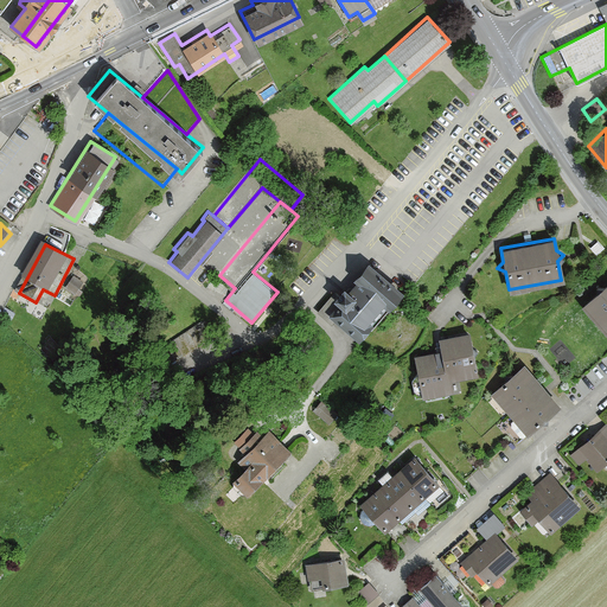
[(337,319),(357,337),(400,288),(366,260),(353,275),(358,279),(349,289),(343,283),(318,311),(332,324),(337,319)]
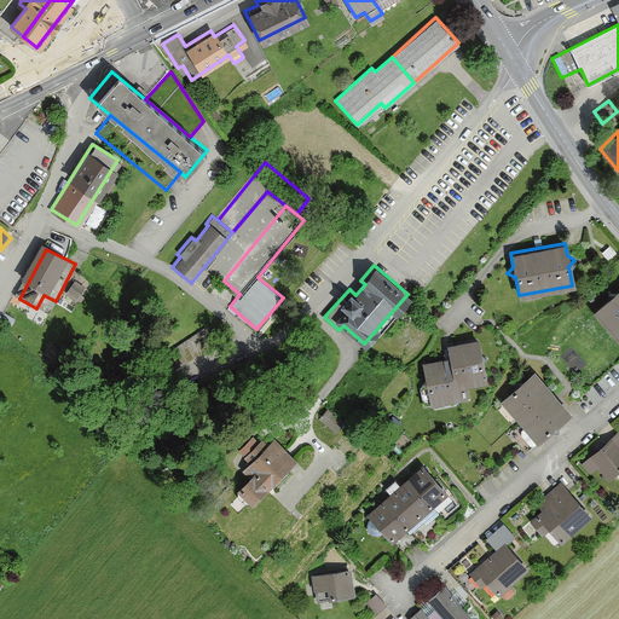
[(618,285),(613,291),(607,290),(607,296),(594,308),(618,339),(618,285)]
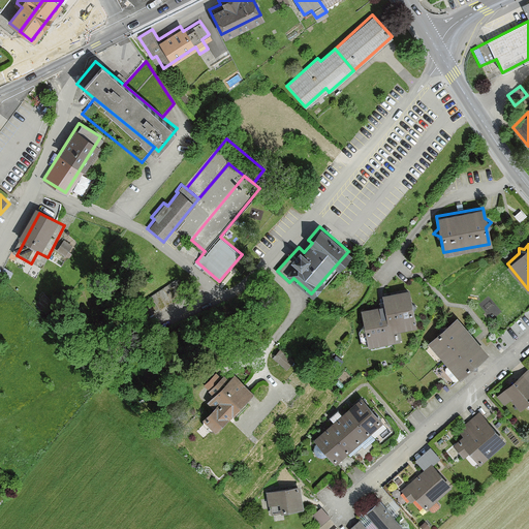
[(70,253),(64,249),(58,259),(64,262),(70,253)]
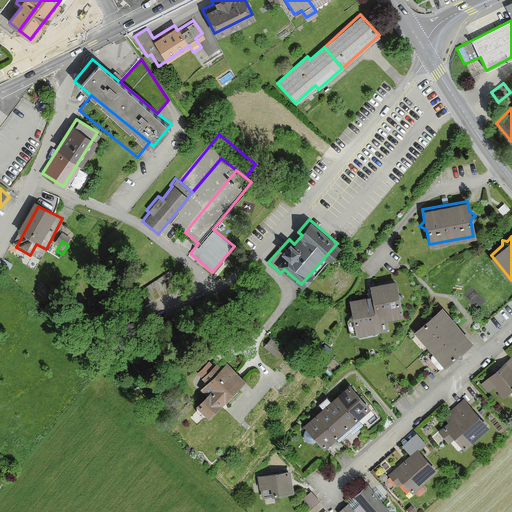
[(511,286),(511,280),(491,255),(449,290),(480,326),(511,299),(511,297),(507,291),(511,286)]
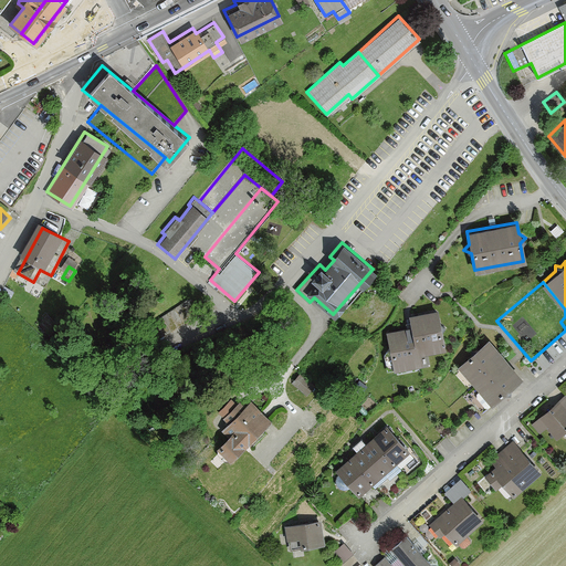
[(199,313),(190,300),(152,323),(160,337),(199,313)]
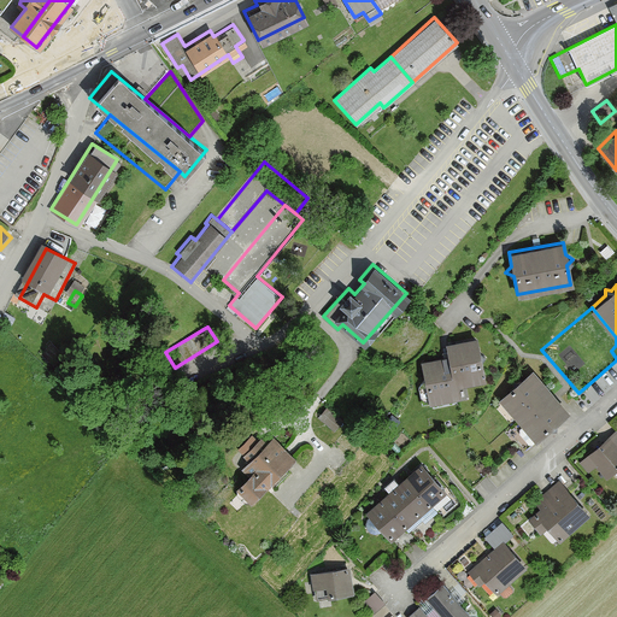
[(445,344),(447,356),(421,360),(429,405),(459,399),(457,387),(483,381),(475,338),(445,344)]
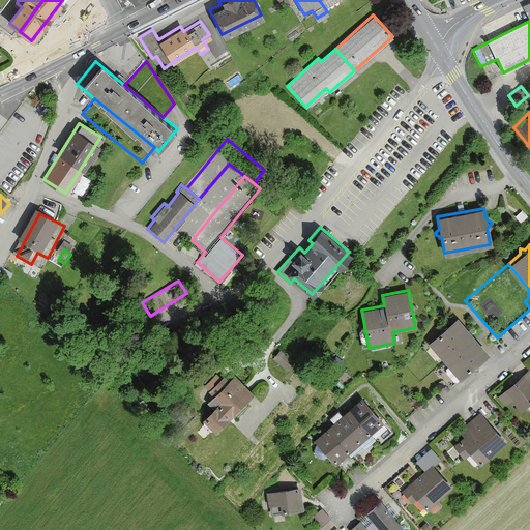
[(459,377),(470,367),(477,367),(477,361),(487,353),(457,318),(446,327),(440,326),(441,331),(429,342),(446,362),(459,377)]
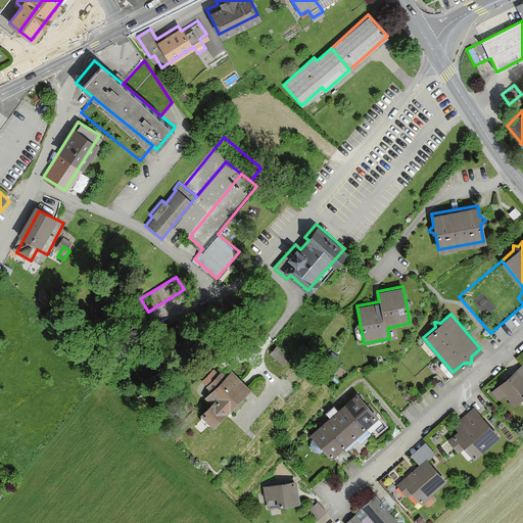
[(277,344),(271,351),(285,364),(291,357),(277,344)]
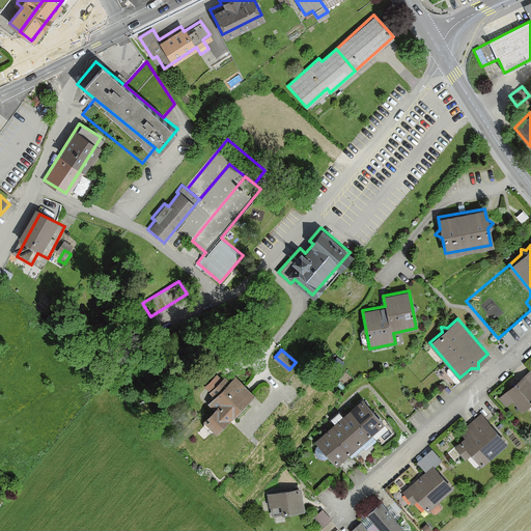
[(450,387),(459,378),(447,363),(437,371),(450,387)]
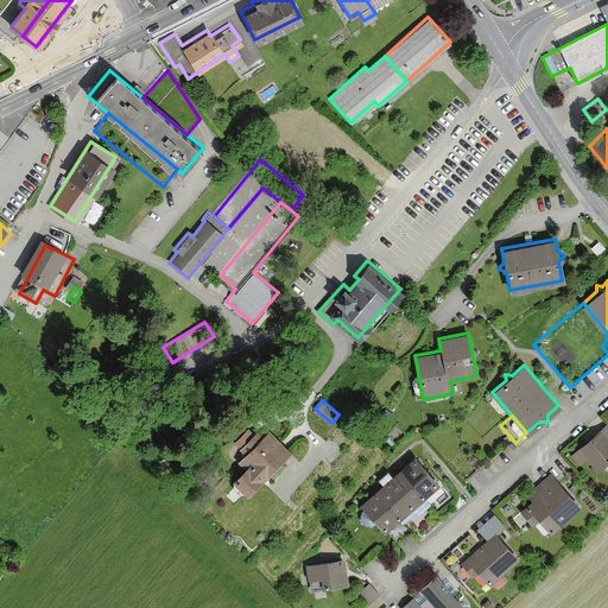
[(578,447),(596,470),(607,461),(607,425),(607,424),(578,447)]
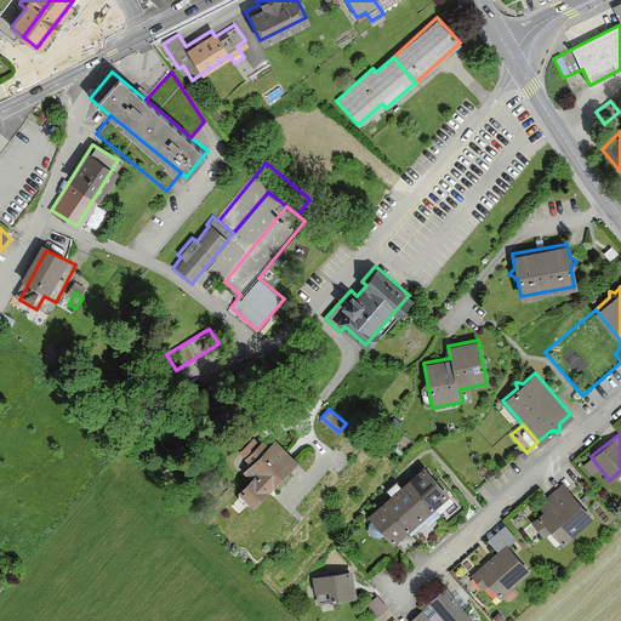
[(251,476),(238,488),(252,503),(296,462),(274,439),(268,445),(263,439),(248,455),(252,460),(244,468),(251,476)]
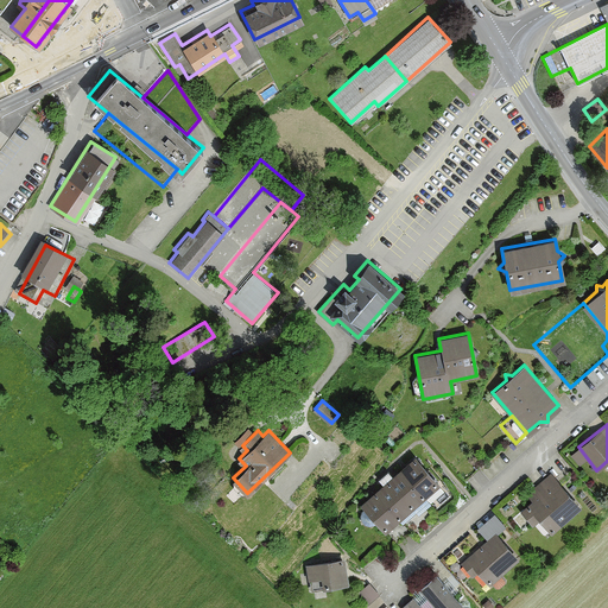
[(438,483),(416,456),(406,464),(429,492),(438,483)]
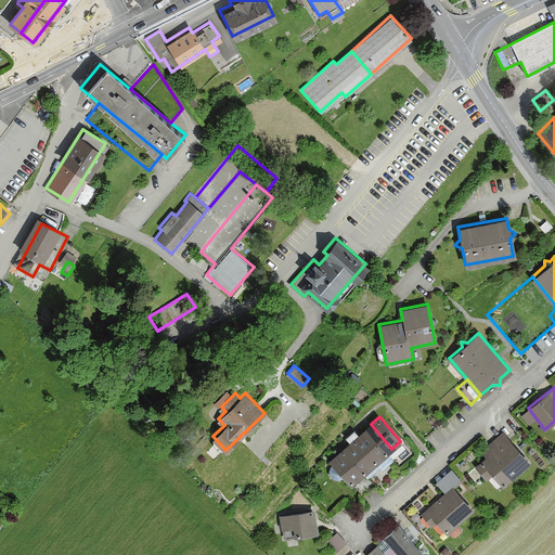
[(371,424),(362,430),(384,455),(391,449),(371,424)]
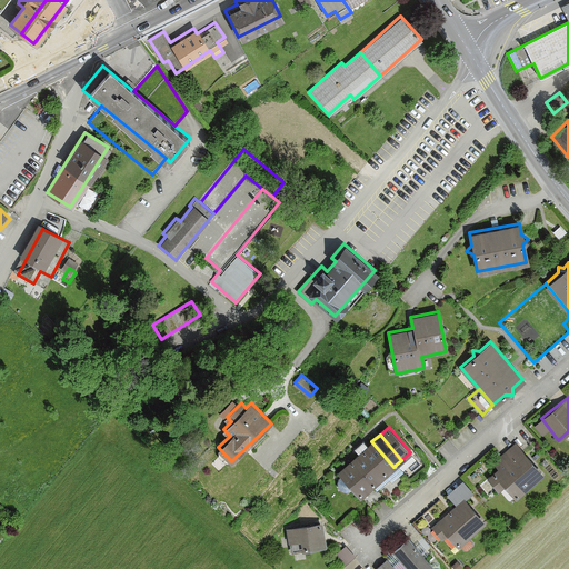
[(385,475),(393,467),(371,441),(362,449),(385,475)]
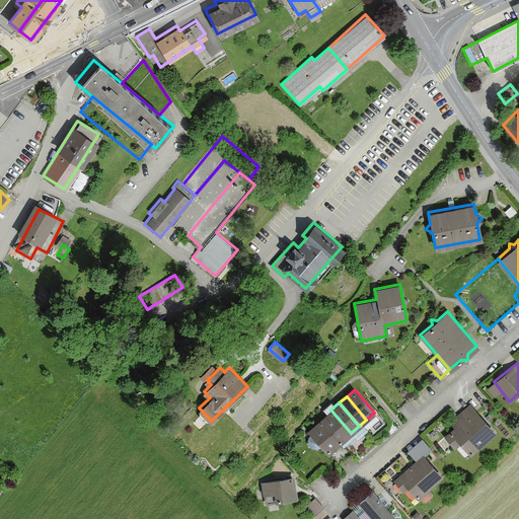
[(459,442),(470,454),(495,432),(469,403),(456,416),(450,409),(442,416),(449,423),(440,432),(454,447),(459,442)]
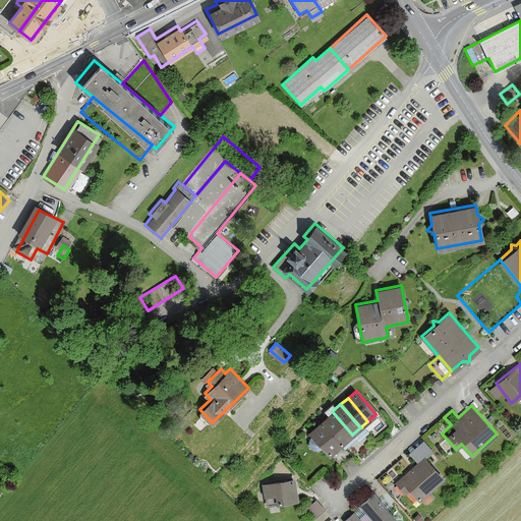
[(332,411),(323,418),(343,442),(352,435),(332,411)]
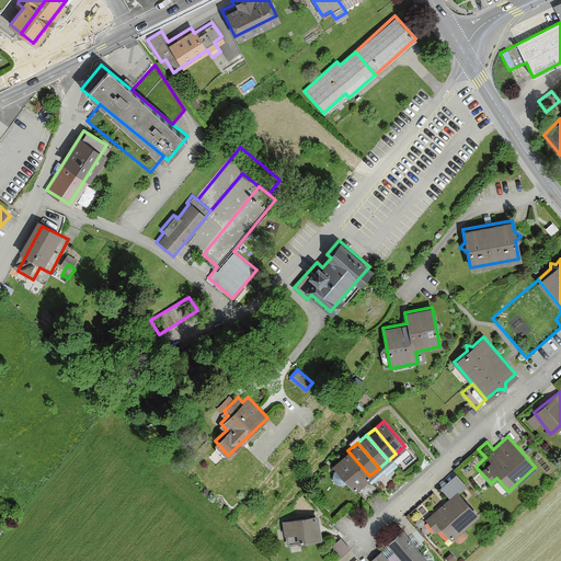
[(369,476),(347,450),(333,464),(355,489),(369,476)]
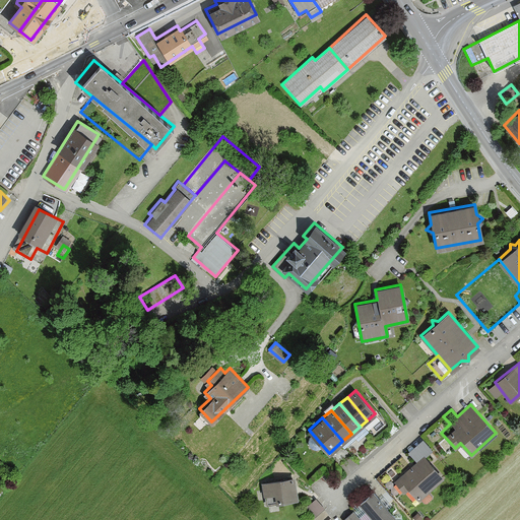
[(443,478),(424,456),(391,483),(402,496),(408,490),(417,500),(419,498),(426,505),(435,498),(429,491),(443,478)]
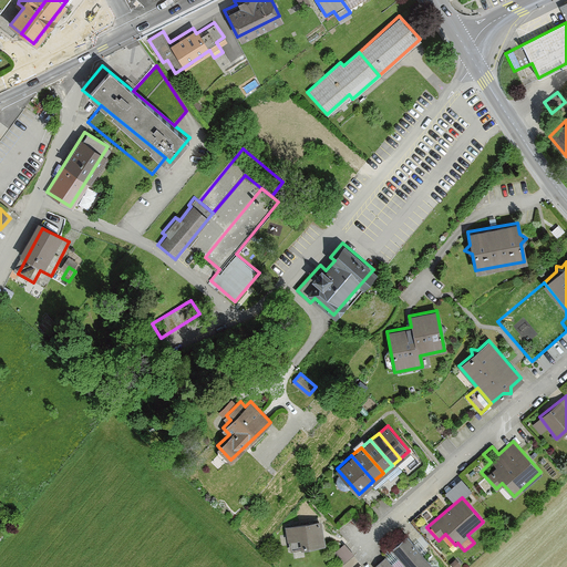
[(320,521),(284,526),(287,550),(325,545),(320,521)]
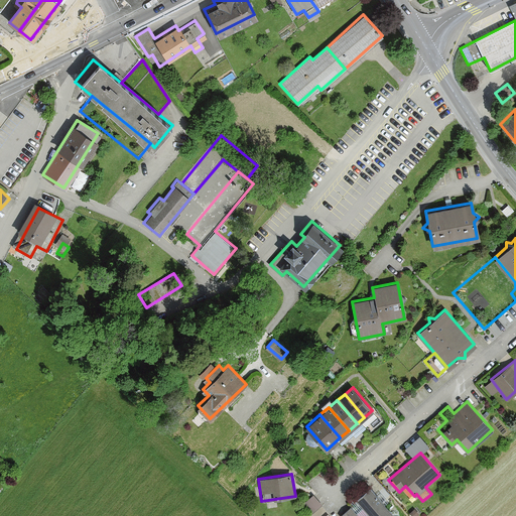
[(369,487),(356,499),(370,515),(391,515),(393,515),(369,487)]
